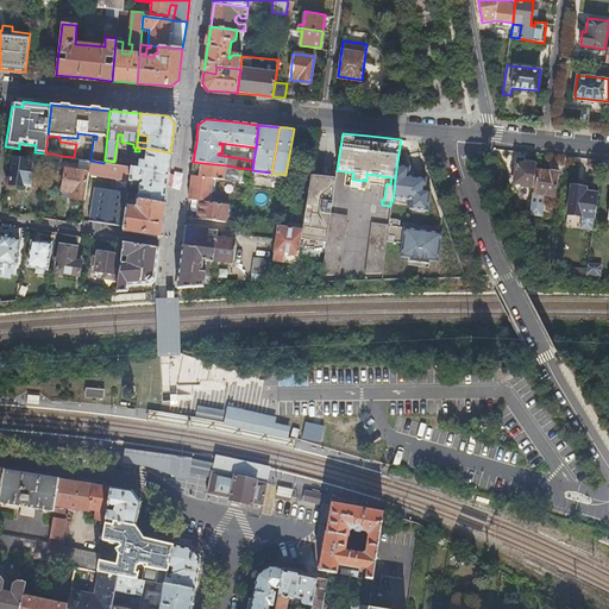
[(137,168),(168,173),(168,168),(170,152),(139,148),(139,151),(137,168)]
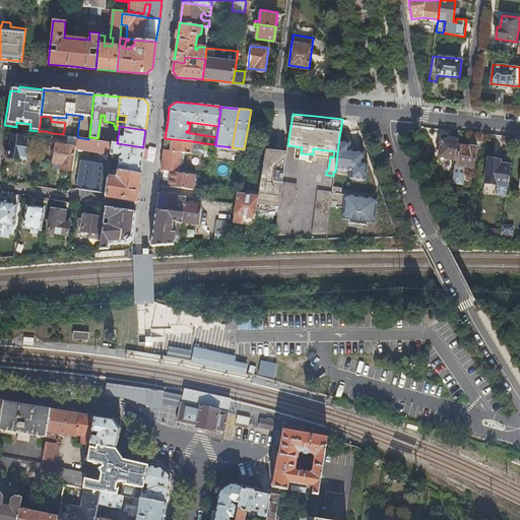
[(45,131),(42,150),(50,152),(53,133),(45,131)]
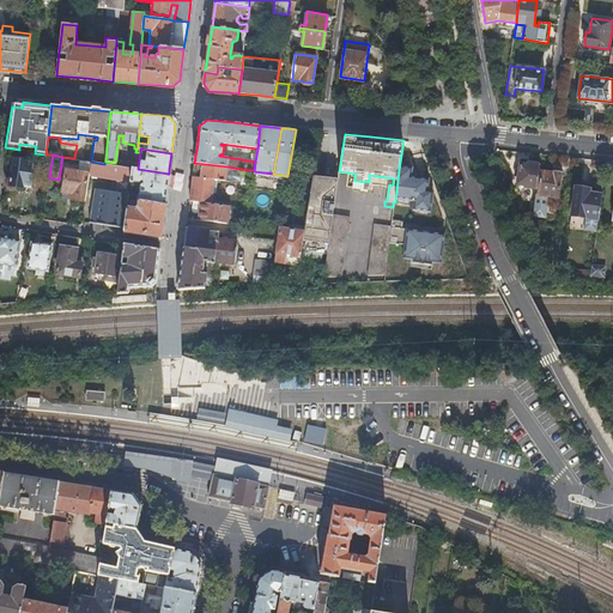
[(23,186),(30,186),(34,161),(13,158),(10,184),(23,186)]
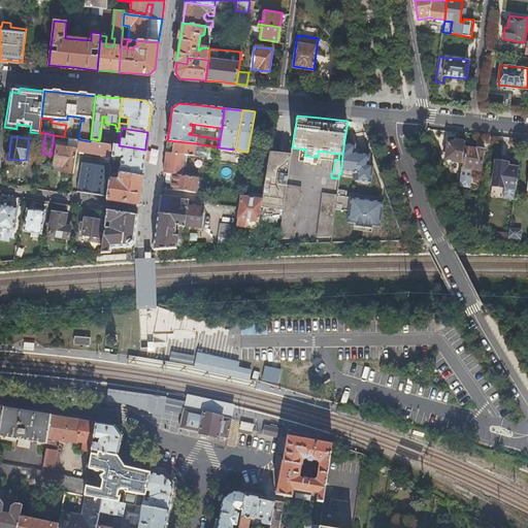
[(452,161),(462,162),(465,141),(463,141),(463,137),(457,137),(456,140),(455,140),(454,141),(448,140),(446,158),(452,159),(452,161)]
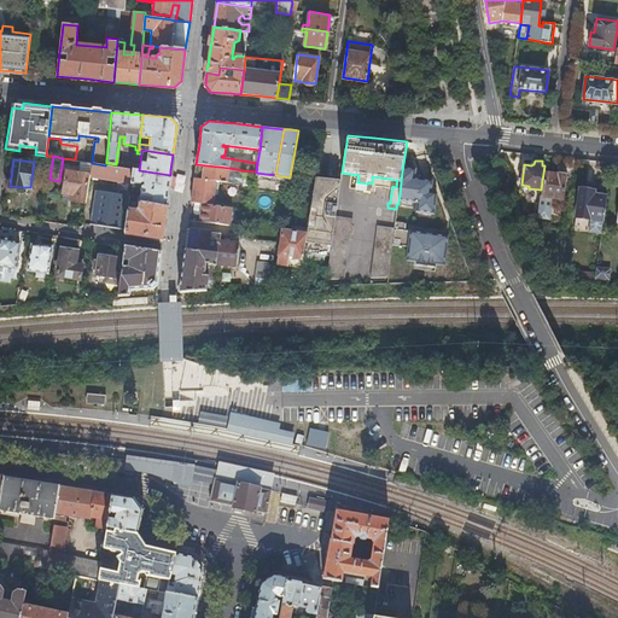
[(139,196),(129,194),(128,200),(140,203),(165,207),(168,191),(170,175),(139,170),(105,165),(92,163),(91,163),(89,175),(91,175),(91,176),(98,178),(130,182),(130,186),(134,186),(135,184),(139,185),(141,182),(144,182),(143,186),(141,186),(140,187),(139,196)]
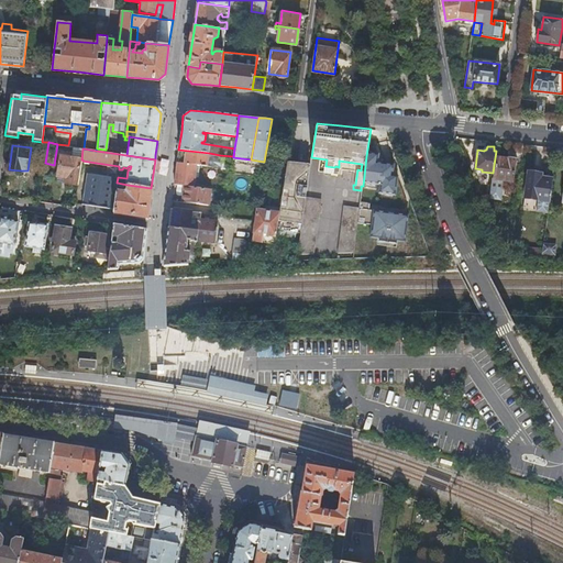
[(178,150),(177,161),(197,164),(199,164),(207,165),(209,153),(178,150)]
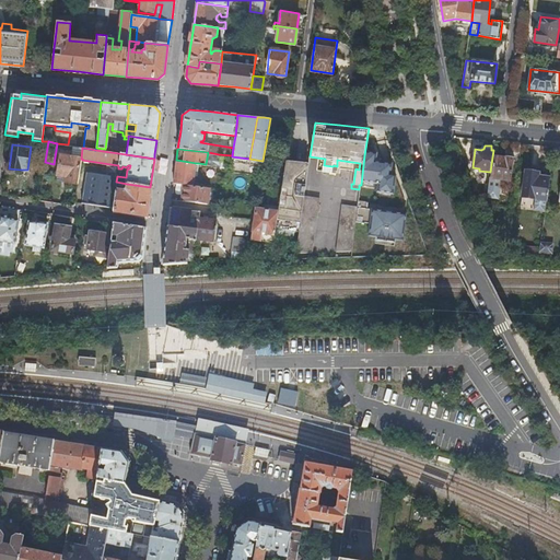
[(208,152),(206,164),(211,164),(217,165),(219,154),(213,153),(208,152)]
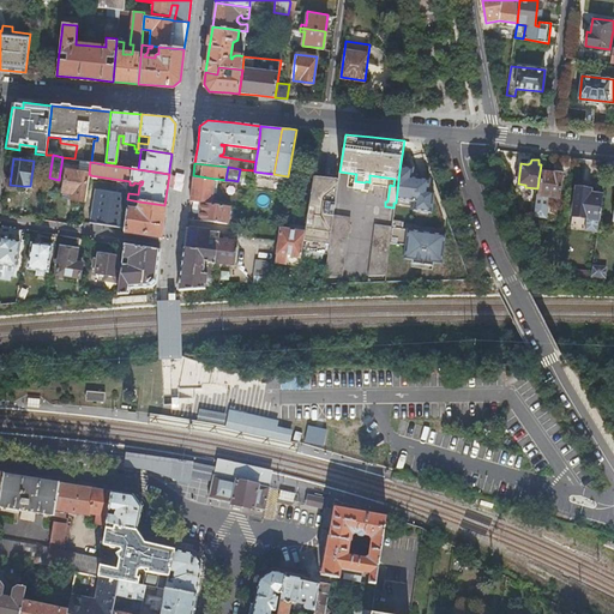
[(71,199),(85,202),(86,192),(89,174),(65,169),(61,192),(72,193),(71,199)]
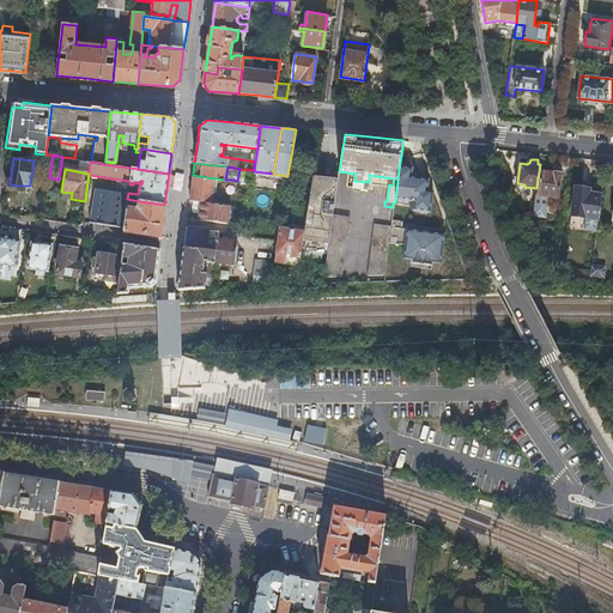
[(541,171),(538,194),(558,196),(560,180),(563,180),(563,176),(564,176),(564,175),(554,174),(541,171)]
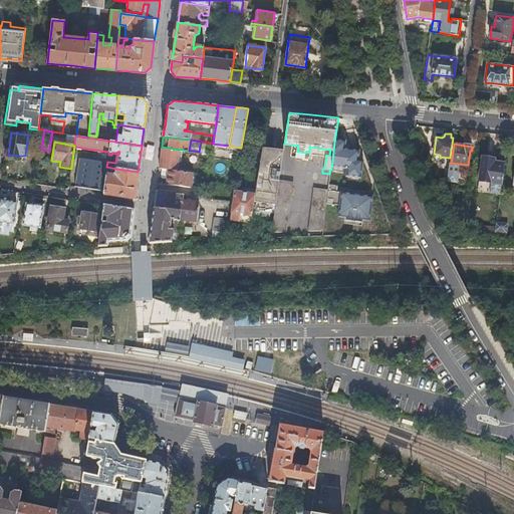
[(279,180),(284,147),(272,145),(271,150),(262,149),(256,190),(253,208),(274,212),(279,180)]
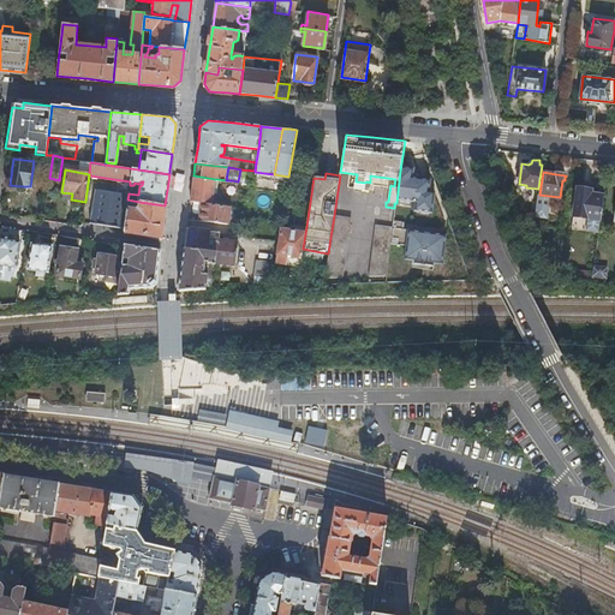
[(193,175),(192,189),(214,191),(215,179),(193,175)]
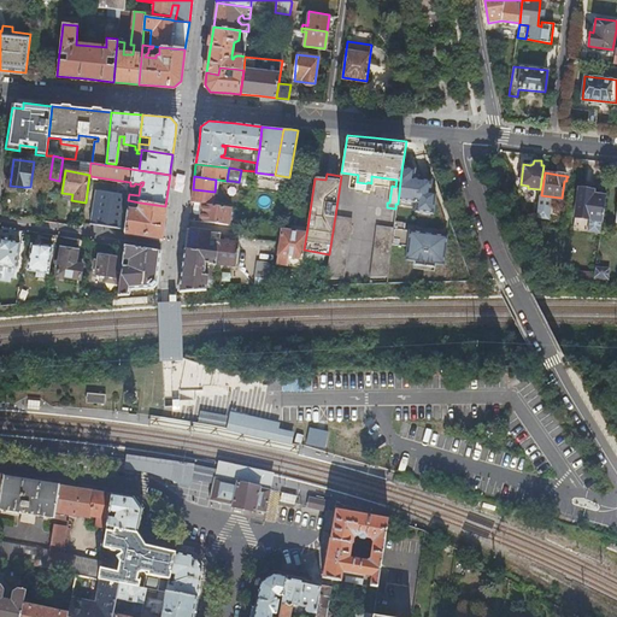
[(603,221),(605,197),(597,195),(593,195),(593,191),(580,188),(576,216),(589,218),(588,231),(600,233),(603,221)]
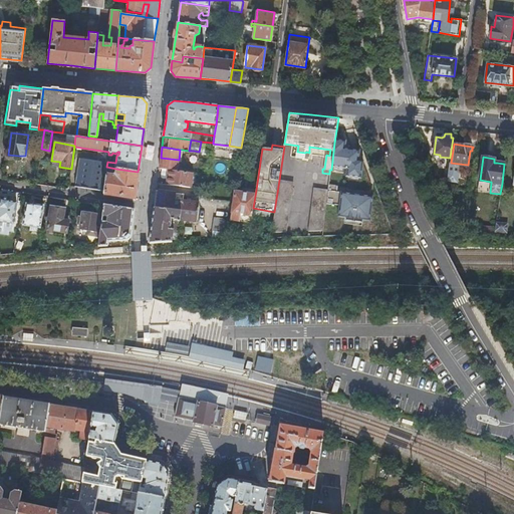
[(79,158),(75,186),(89,188),(104,190),(103,194),(135,199),(138,172),(116,169),(115,175),(113,176),(108,175),(108,172),(106,172),(106,167),(107,162),(107,158),(105,158),(104,162),(79,158)]
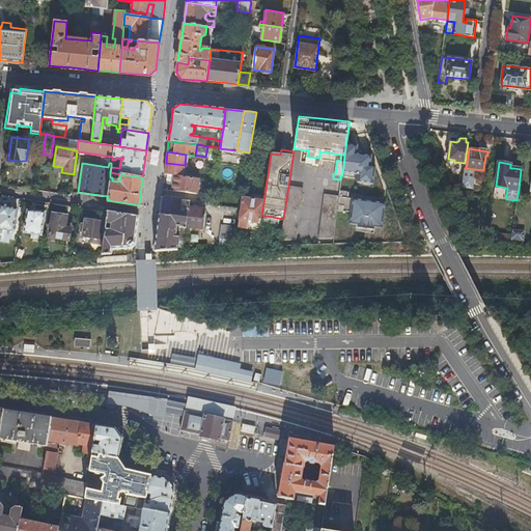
[(166,163),(164,173),(175,175),(183,176),(185,166),(185,165),(166,163)]
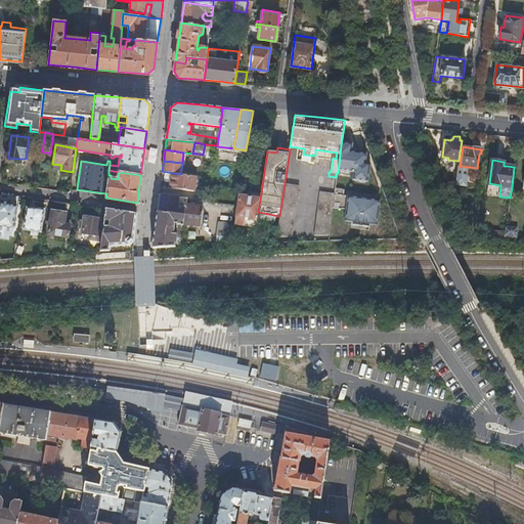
[(180,174),(173,173),(171,187),(193,190),(194,184),(195,184),(197,176),(180,174)]
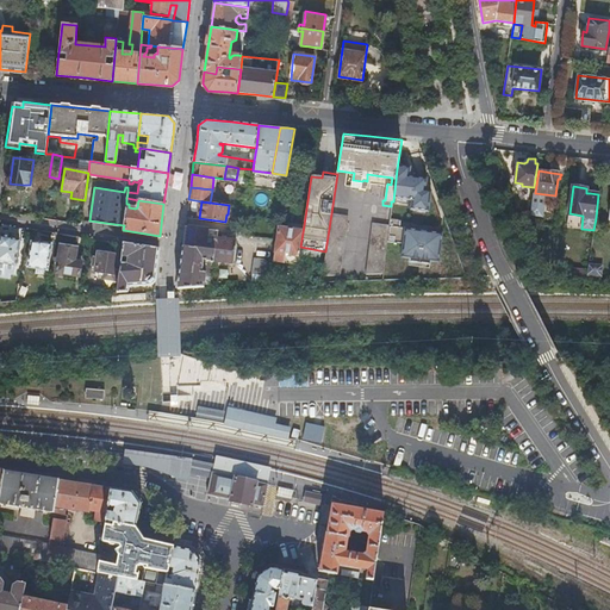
[(325,251),(322,274),(340,273),(348,216),(331,213),(325,251)]
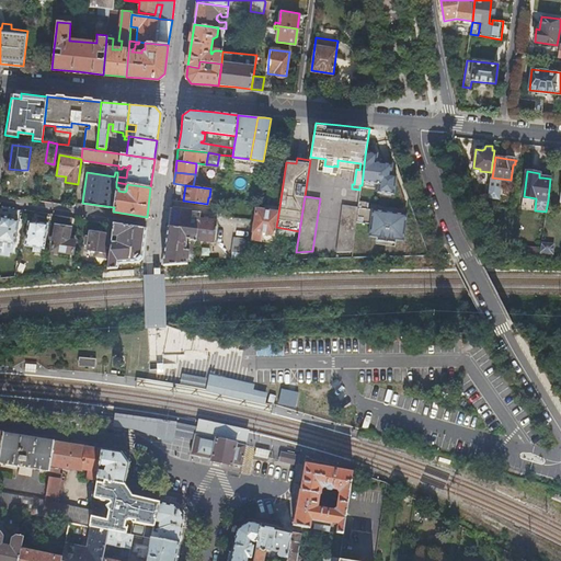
[(353,251),(358,206),(343,204),(338,251),(353,251)]
